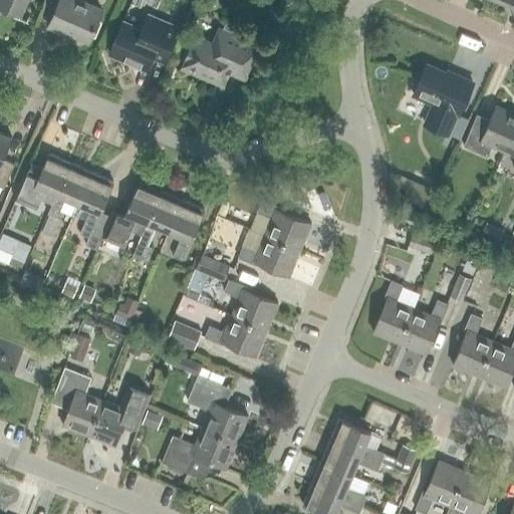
[(0,0),(0,11),(5,14),(7,10),(20,15),(26,0),(0,0)]
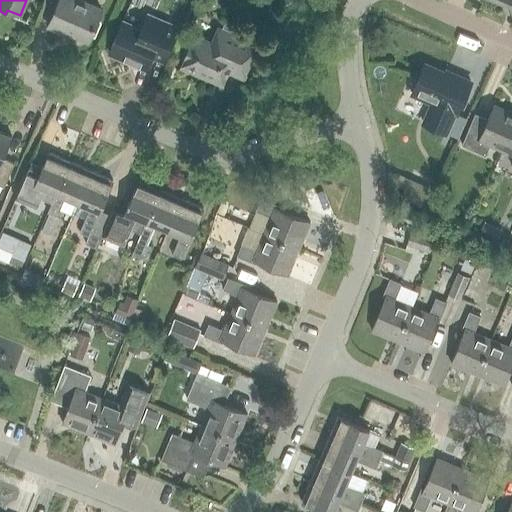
[(101,10),(79,0),(58,0),(47,27),(63,34),(64,31),(87,41),(101,10)]
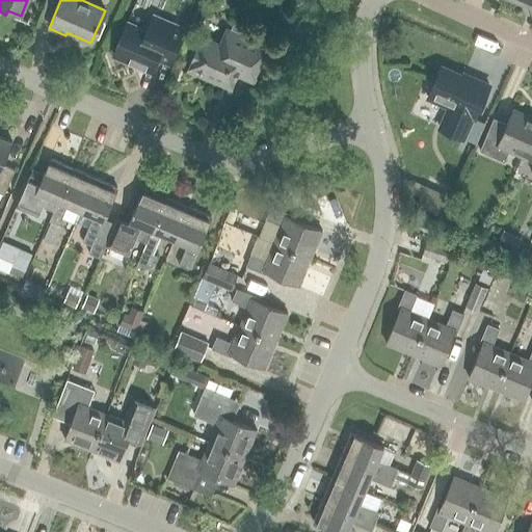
[(531,0),(512,0),(531,8),(531,0)]
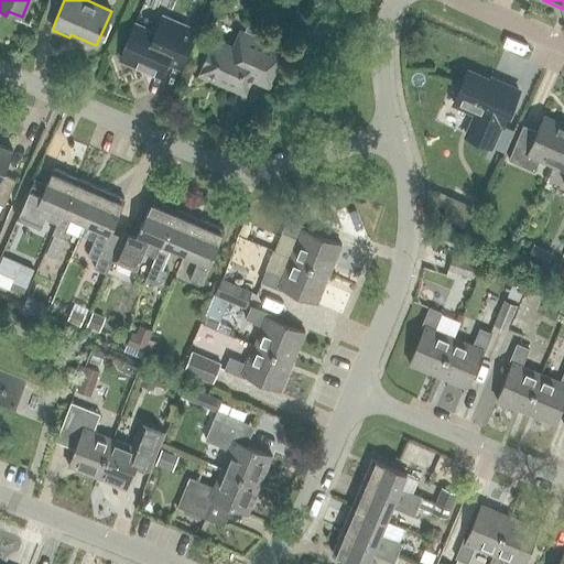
[(160,76),(170,53),(183,58),(195,31),(161,17),(154,33),(134,24),(119,58),(160,76)]
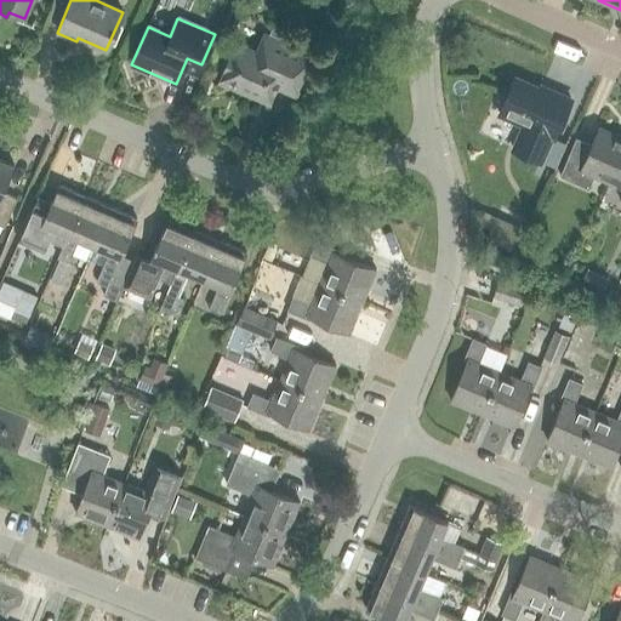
[(256,52),(235,44),(220,81),(268,103),(279,77),(297,85),(292,95),(295,96),(312,56),(283,44),(288,33),(272,27),(268,36),(263,34),(256,52)]
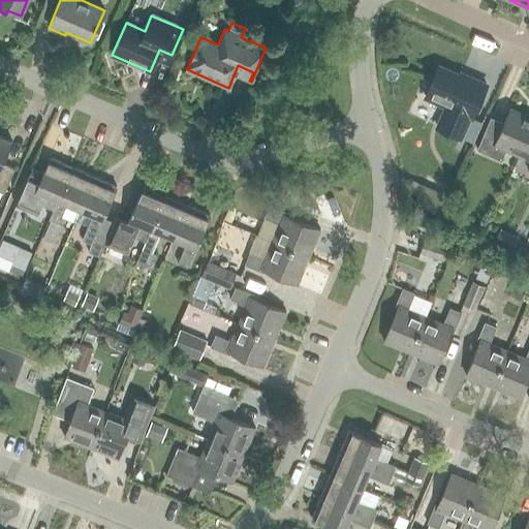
[(460,138),(469,118),(471,119),(486,85),(469,78),(468,80),(438,67),(425,98),(445,107),(436,128),(460,138)]
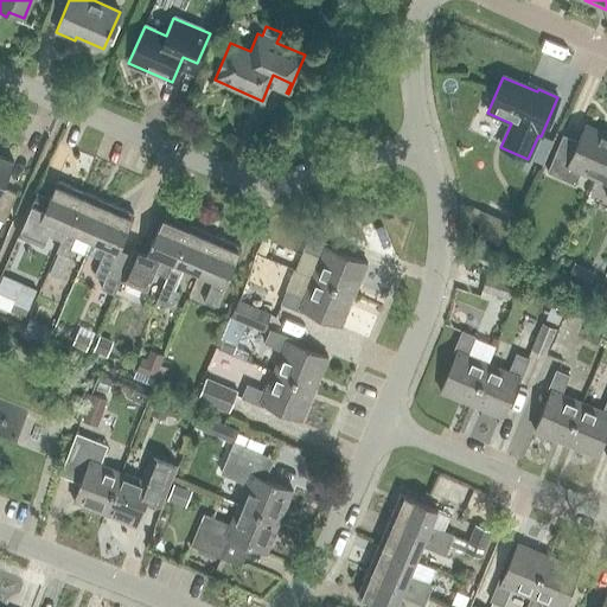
[(581,171),(596,177),(606,151),(606,135),(585,126),(577,141),(563,135),(547,172),(575,184),(581,171)]
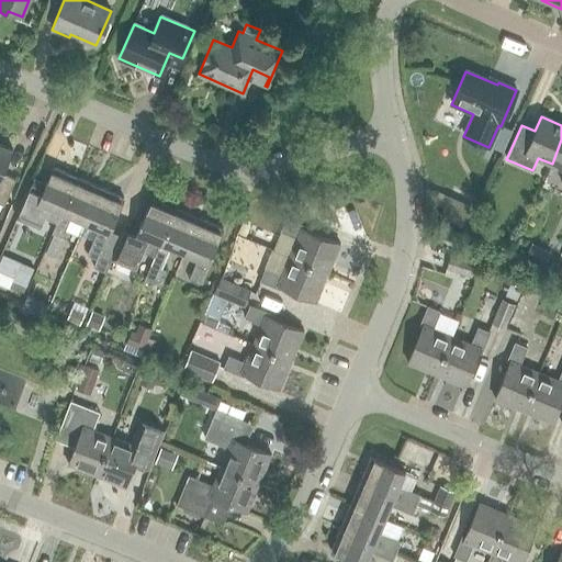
[(561,139),(552,164),(561,168),(561,178),(561,182),(561,139)]
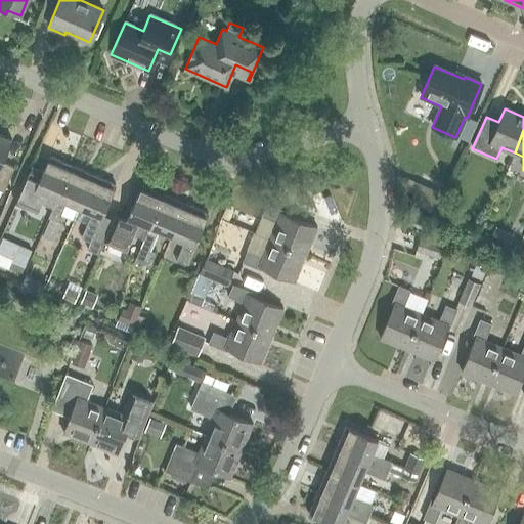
[(13,168),(2,163),(11,141),(0,135),(0,190),(3,192),(13,168)]
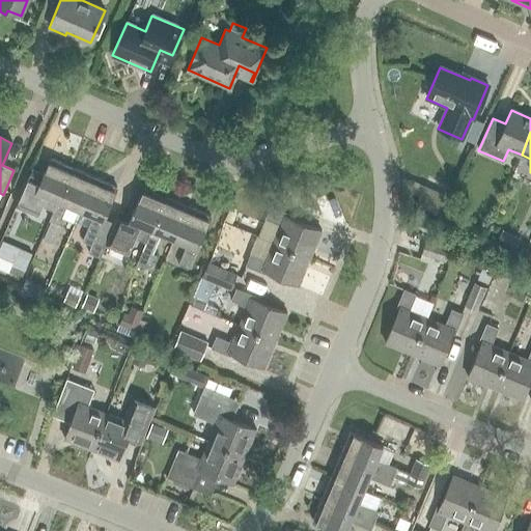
[(40,205),(53,211),(57,200),(58,201),(72,168),(50,159),(40,180),(29,175),(16,206),(36,216),(40,205)]
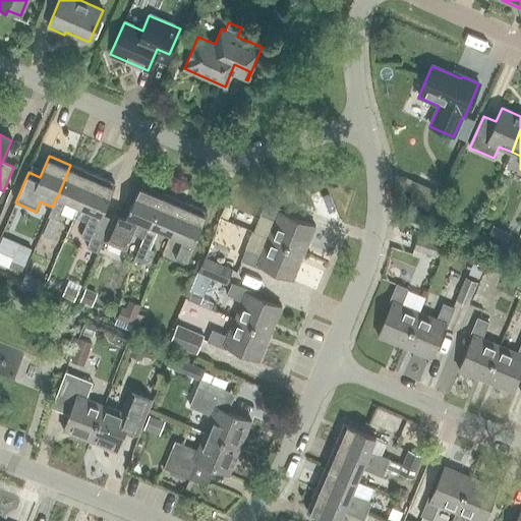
[(56,196),(52,207),(48,217),(50,218),(57,221),(66,200),(78,207),(92,175),(70,165),(57,197),(56,196)]
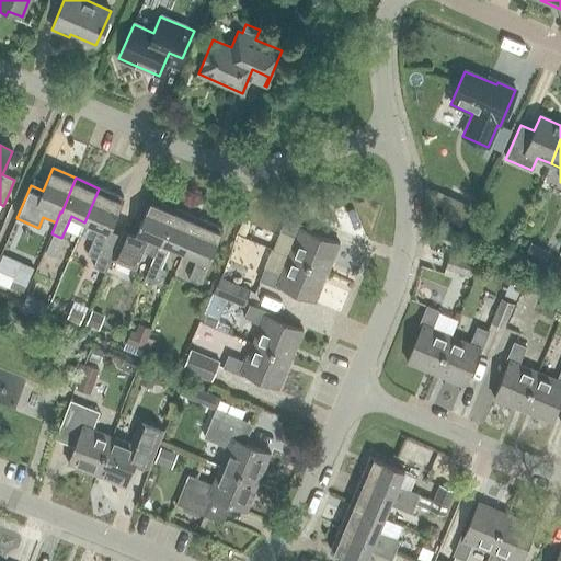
[(123,198),(99,189),(84,222),(98,228),(87,254),(96,259),(93,267),(105,273),(112,259),(111,259),(118,240),(107,235),(123,198)]
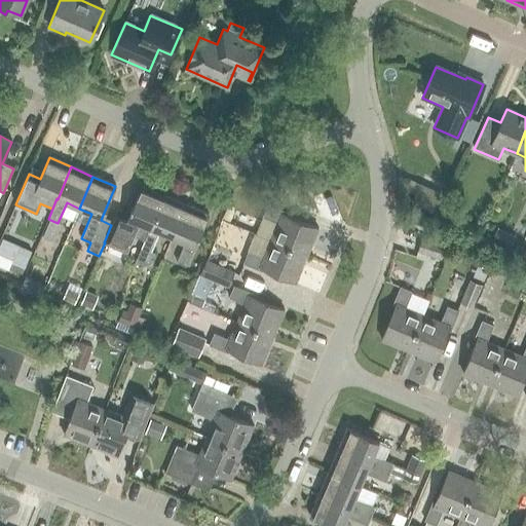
[(410,179),(406,189),(415,193),(416,191),(420,184),(410,179)]
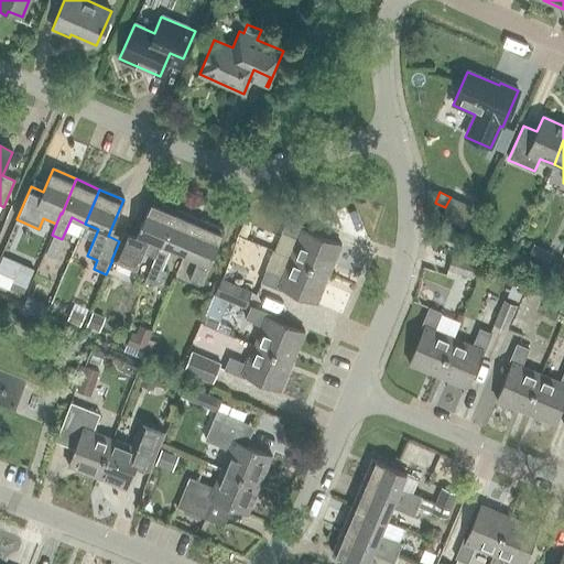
[(161,243),(176,209),(152,199),(137,237),(125,231),(127,226),(127,225),(119,241),(111,260),(112,260),(137,270),(141,261),(139,260),(142,251),(154,257),(161,243)]
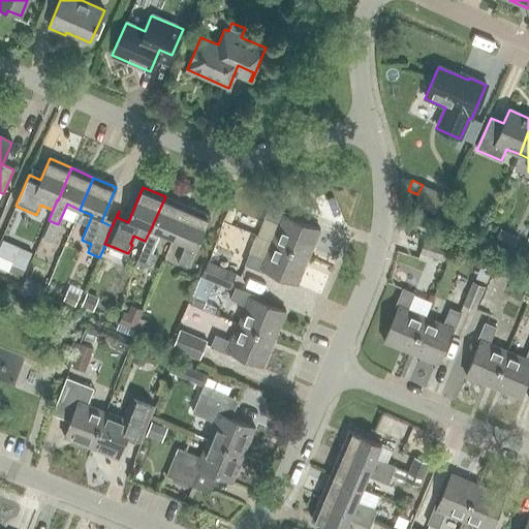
[(160,232),(173,238),(187,206),(165,196),(151,228),(145,241),(135,263),(144,268),(146,263),(150,266),(155,254),(152,252),(160,232)]
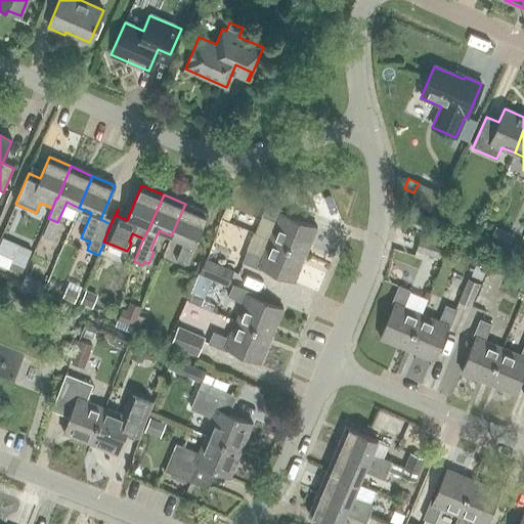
[(185,204),(171,235),(184,242),(175,261),(185,265),(207,214),(185,204)]
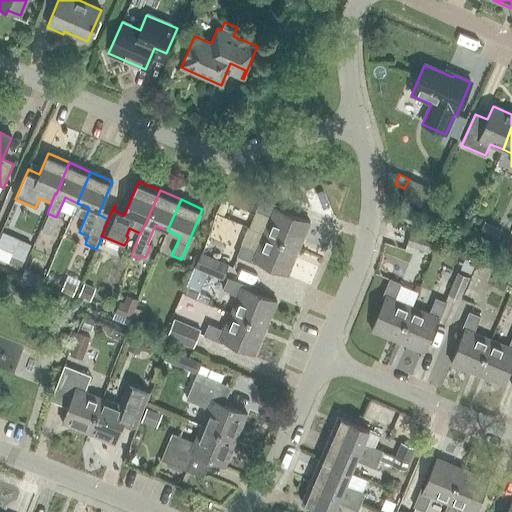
[(279,207),(260,199),(256,211),(271,217),(264,234),(299,249),(310,223),(278,210),(279,207)]
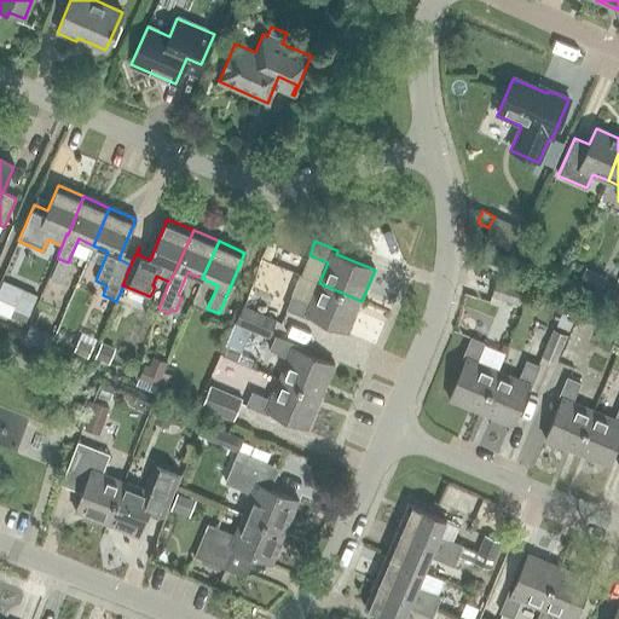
[(59,259),(50,281),(58,284),(68,262),(59,259)]
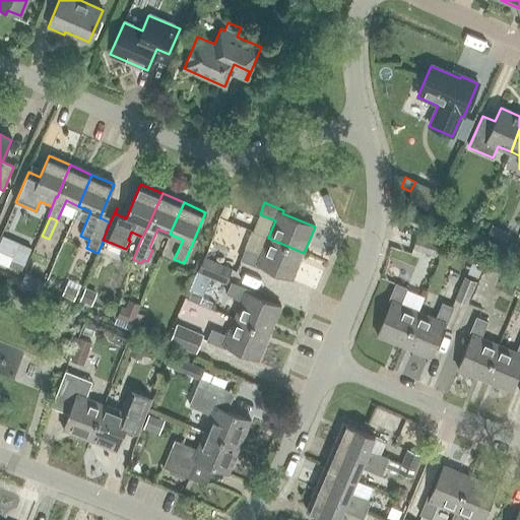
[(484,239),(504,248),(511,234),(492,224),(484,239)]
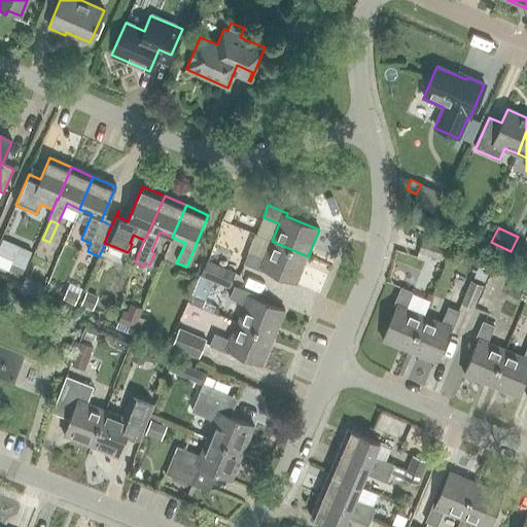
[(422,237),(417,252),(443,260),(448,245),(422,237)]
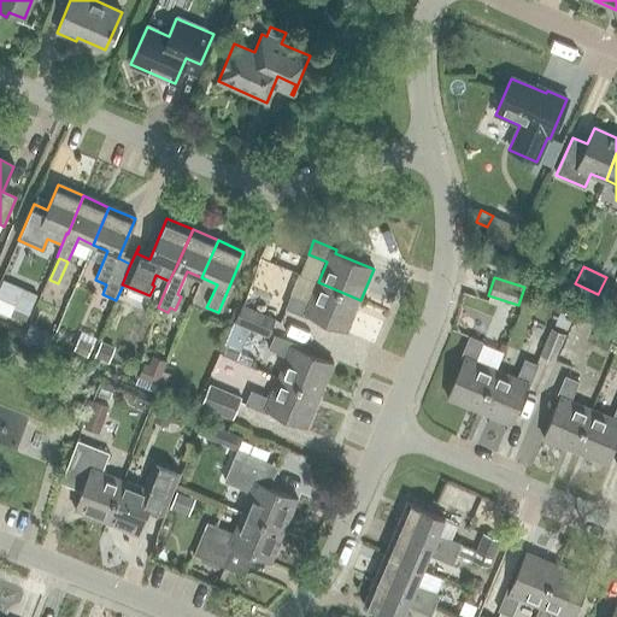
[(347,331),(360,300),(318,282),(310,304),(291,295),(285,309),(307,318),(309,316),(347,331)]
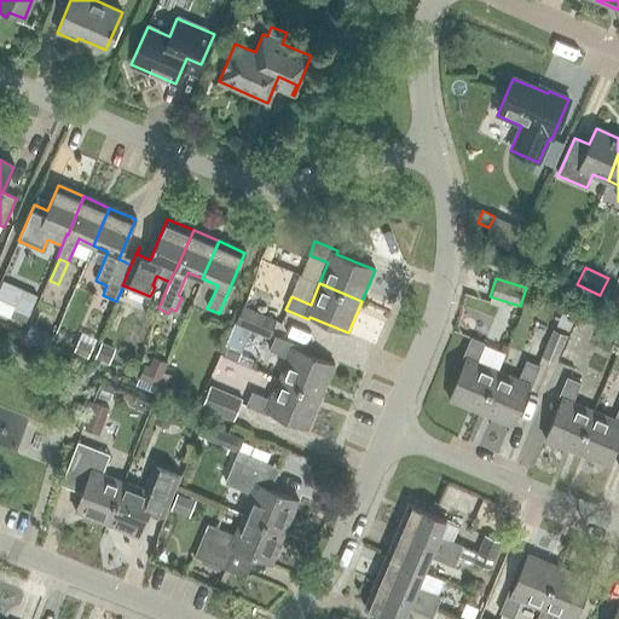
[(0,312),(10,317),(15,306),(0,299),(0,312)]
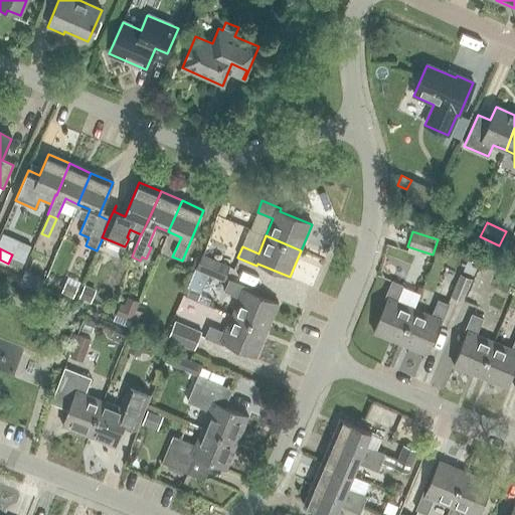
[(195,269),(224,281),(230,267),(201,253),(195,269)]
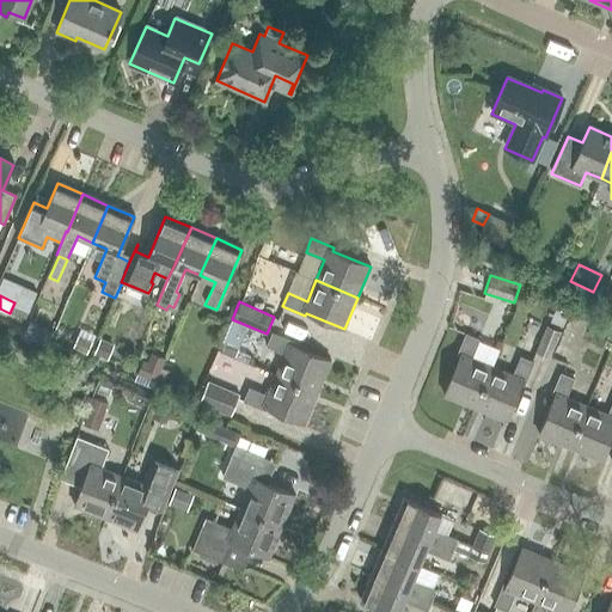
[(536,352),(549,357),(560,331),(546,325),(536,352)]
